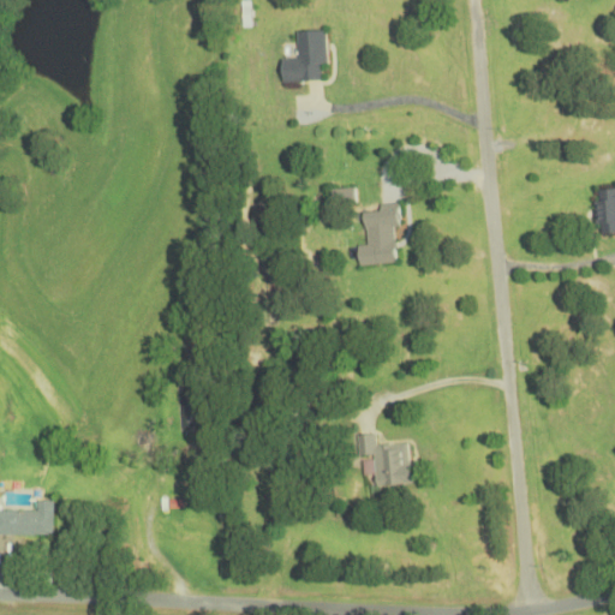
[(323,82),(322,67),(328,67),(327,33),(297,34),(298,60),(281,60),(282,84),(323,82)]
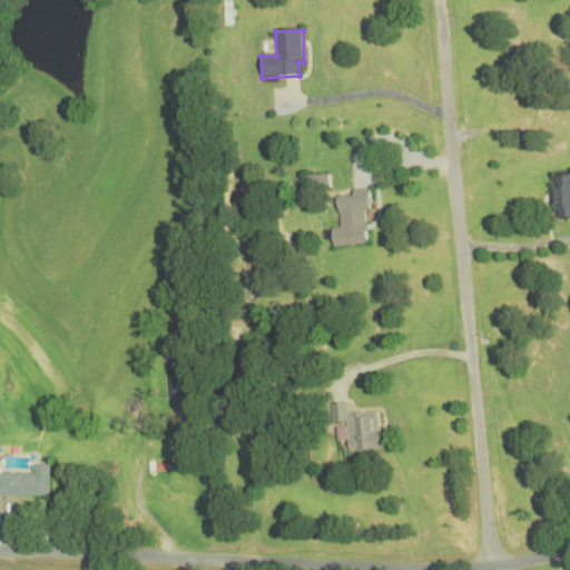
[(328,190),(328,177),(307,177),(307,190),(328,190)]
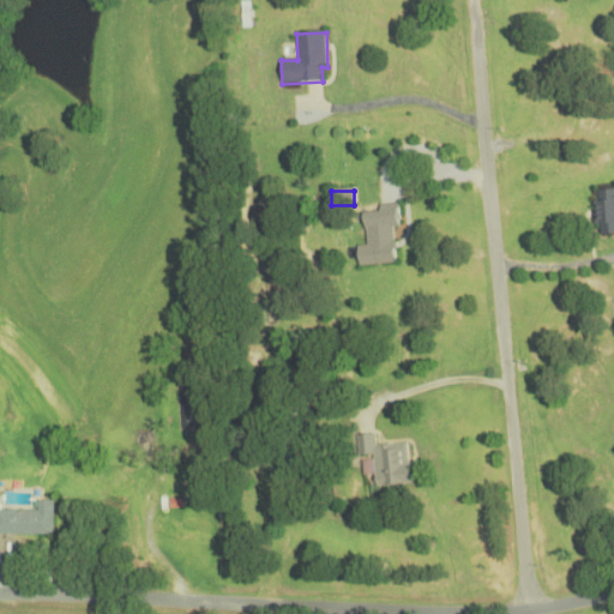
[(359,266),(396,265),(393,228),(399,228),(398,204),(379,205),(379,212),(365,214),(366,247),(357,247),(359,266)]
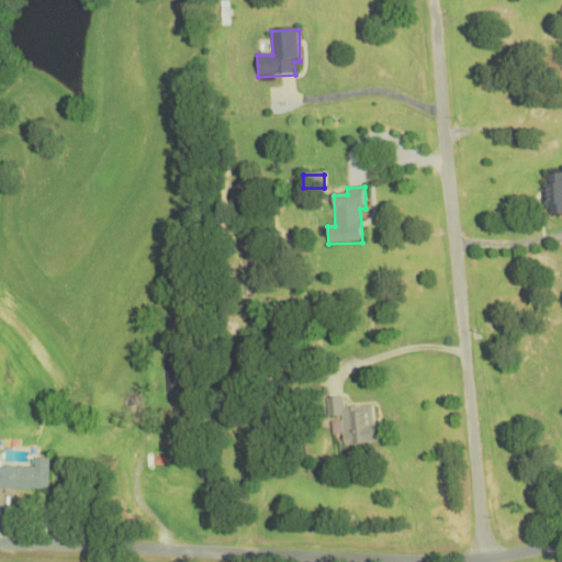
[(373,405),(345,408),(344,396),(326,398),(328,419),(332,419),(333,436),(343,435),(344,446),(377,442),(373,405)]
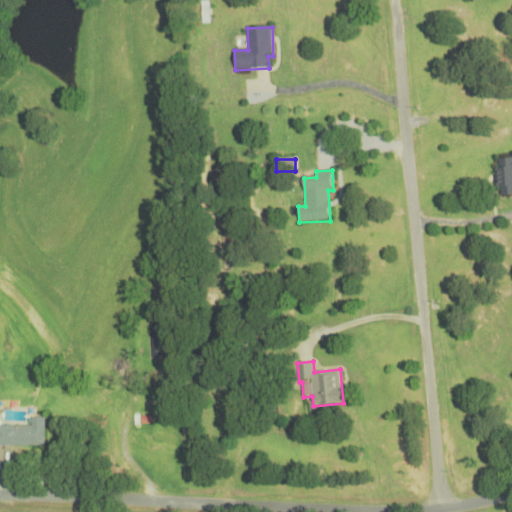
[(44,417),(31,417),(31,426),(0,425),(0,445),(44,446),(44,417)]
